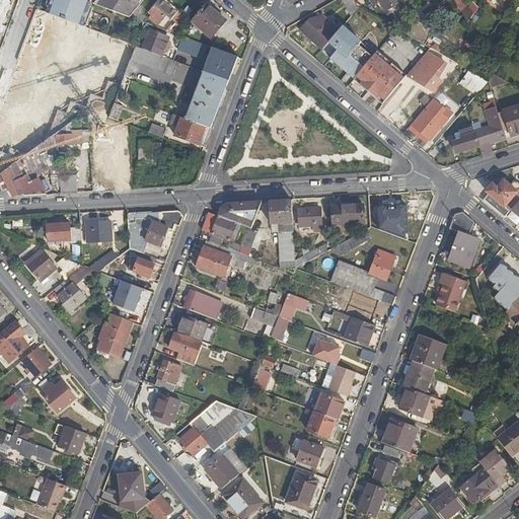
[(0,0),(0,12),(3,13),(8,0),(0,0)]
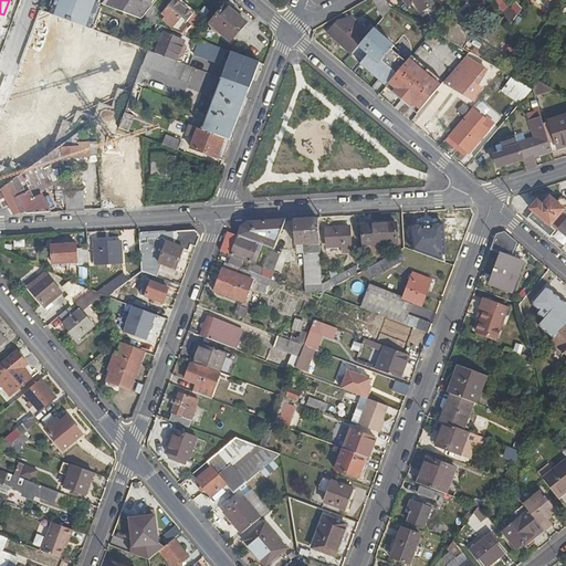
[(62,19),(90,29),(98,3),(97,0),(56,0),(52,14),(62,19)]
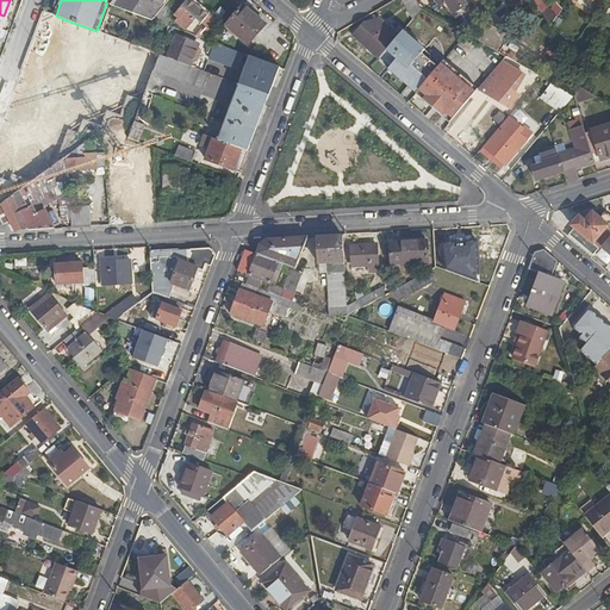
[(168,0),(155,0),(153,4),(145,0),(114,0),(111,5),(153,20),(163,7),(166,5),(168,0)]
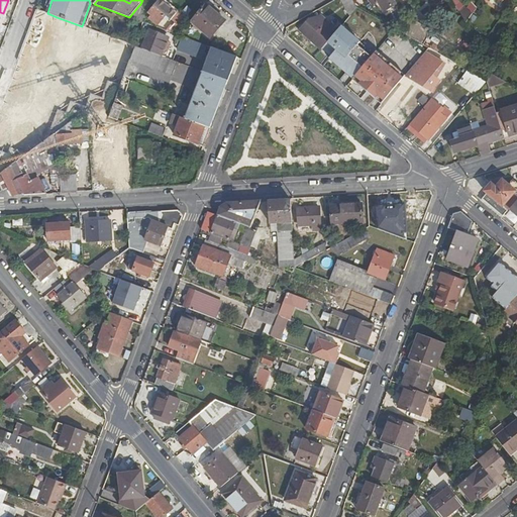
[(163,0),(158,0),(154,5),(156,6),(150,12),(152,13),(148,18),(158,26),(167,15),(171,19),(177,12),(163,0)]
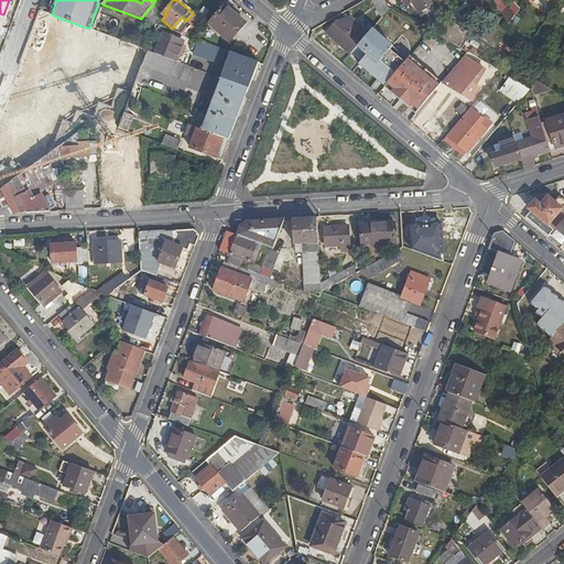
[(373,0),(384,15),(390,9),(387,2),(384,0),(373,0)]
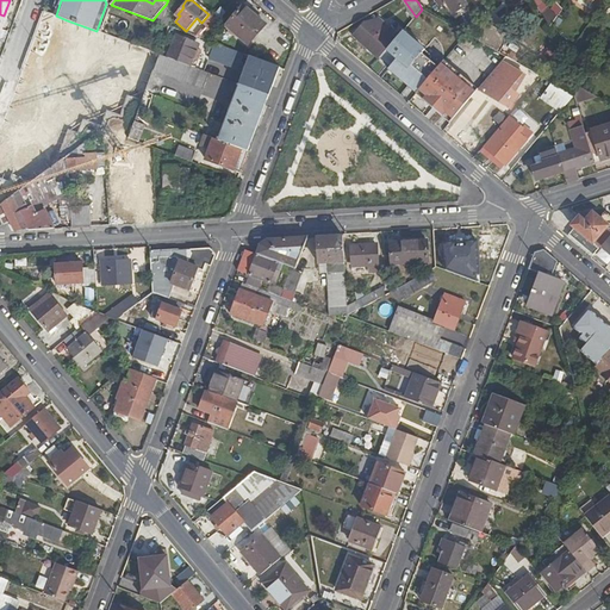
[(467,0),(437,0),(441,5),(444,4),(449,13),(453,11),(454,13),(471,5),(467,0)]
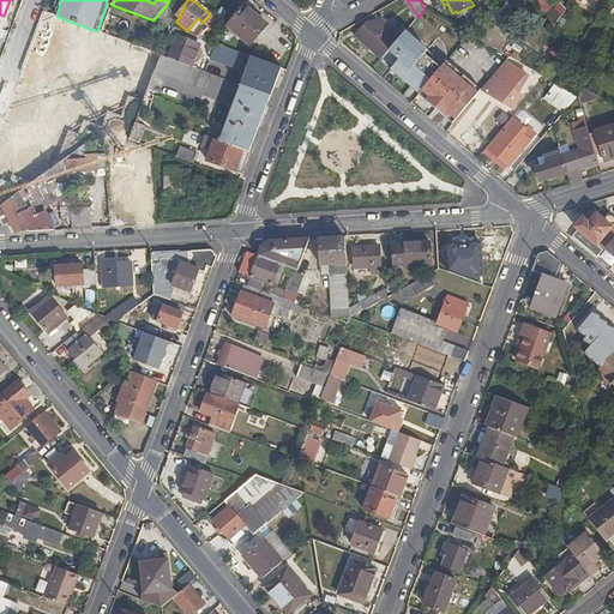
[(173,10),(167,5),(164,7),(154,20),(169,26),(174,20),(168,16),(173,10)]
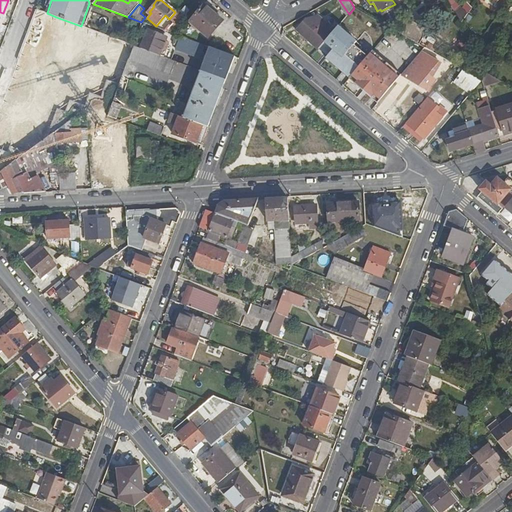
[(203,4),(189,20),(209,37),(223,21),(203,4)]
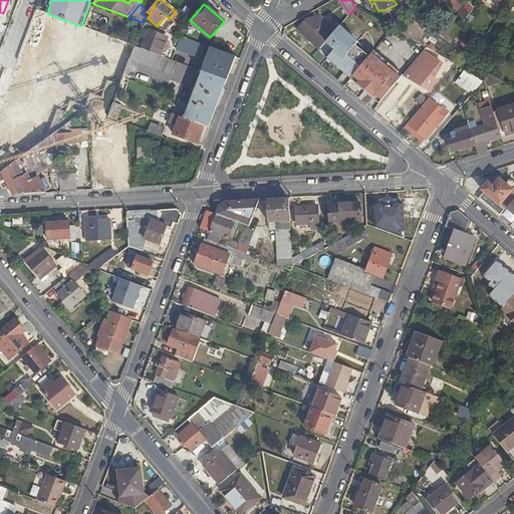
[(462,23),(467,17),(461,12),(458,16),(462,23)]
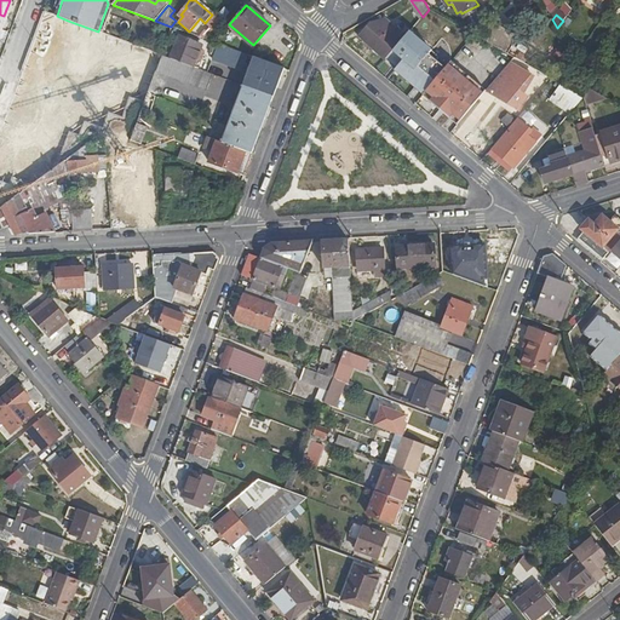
[(359,35),(386,59),(405,38),(383,18),(374,28),(369,23),(359,35)]
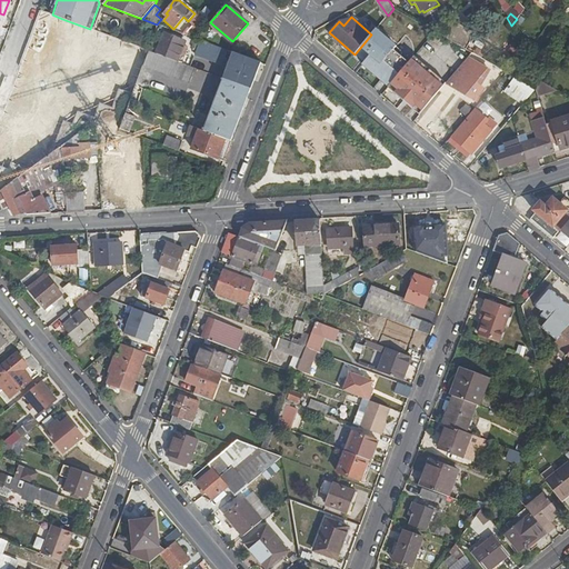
[(56,37),(50,35),(47,43),(61,49),(83,57),(93,30),(90,29),(62,19),(57,31),(56,37)]
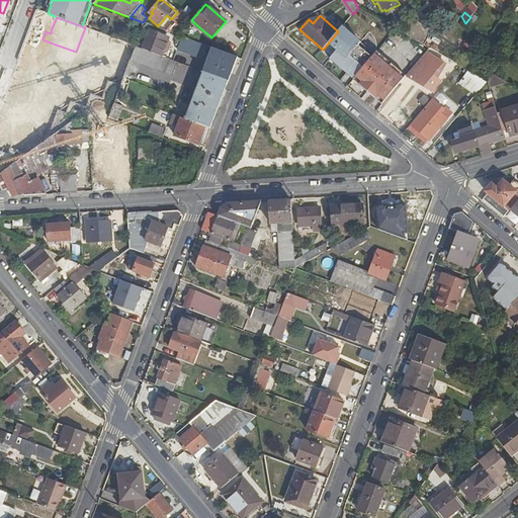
[(167,24),(173,29),(177,25),(170,20),(167,24)]
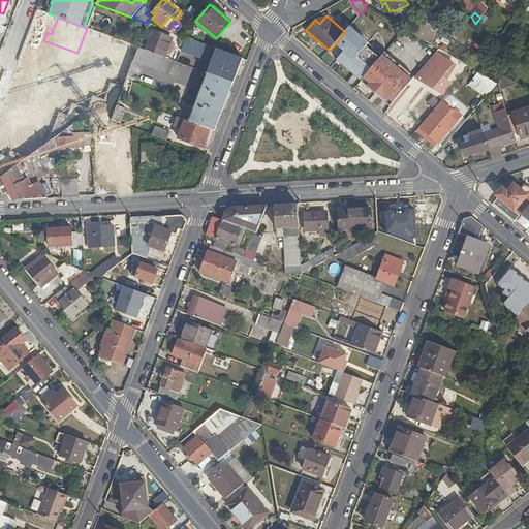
[(424,22),(419,24),(422,28),(416,37),(430,44),(433,47),(435,42),(435,40),(436,38),(436,37),(435,35),(433,32),(430,26),(424,22)]
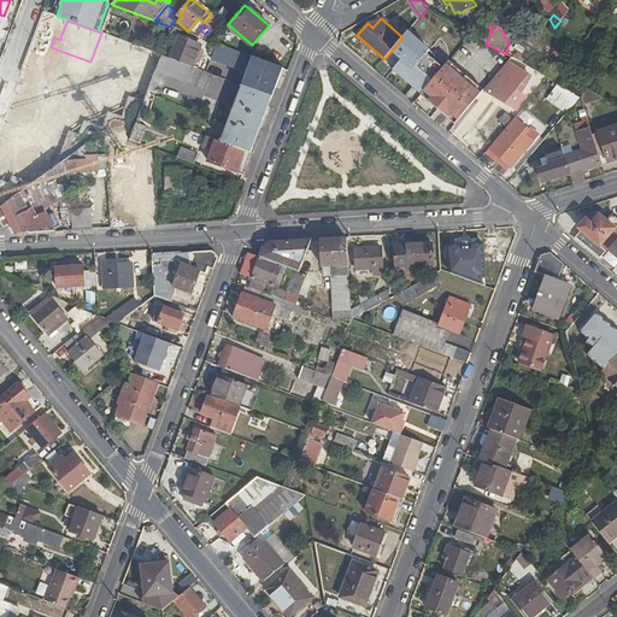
[(462,45),(469,36),(462,31),(454,39),(462,45)]
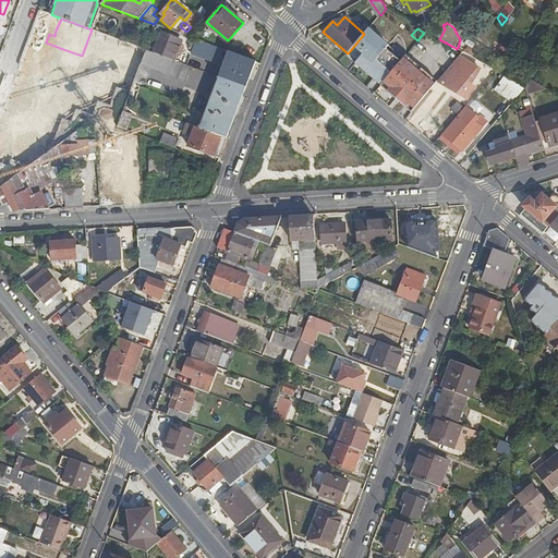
[(160,31),(153,51),(170,59),(179,38),(170,35),(160,31)]
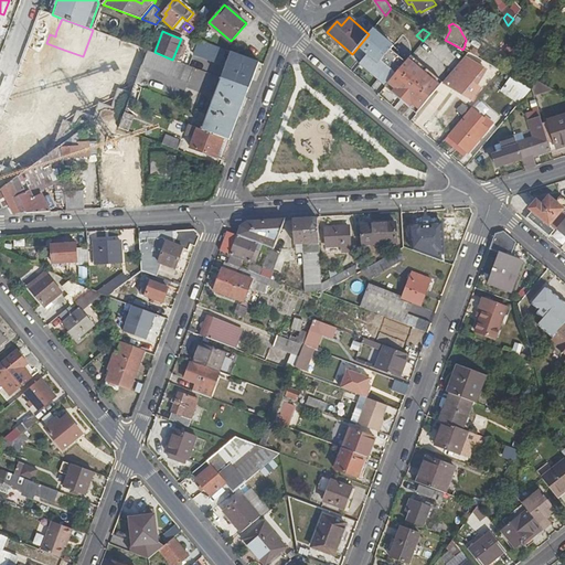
[(52,74),(61,49),(46,43),(38,40),(28,65),(52,74)]
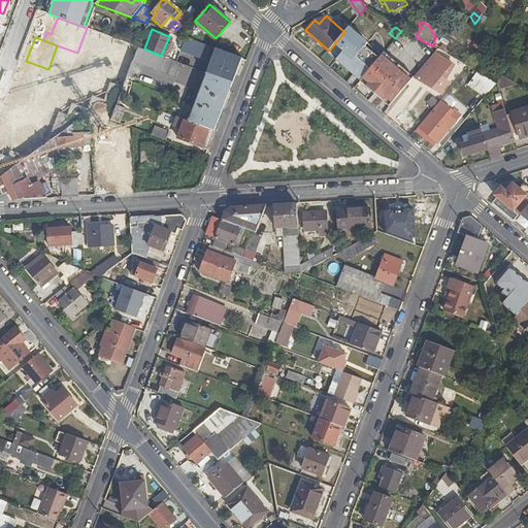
[(203,57),(207,45),(186,37),(182,48),(203,57)]
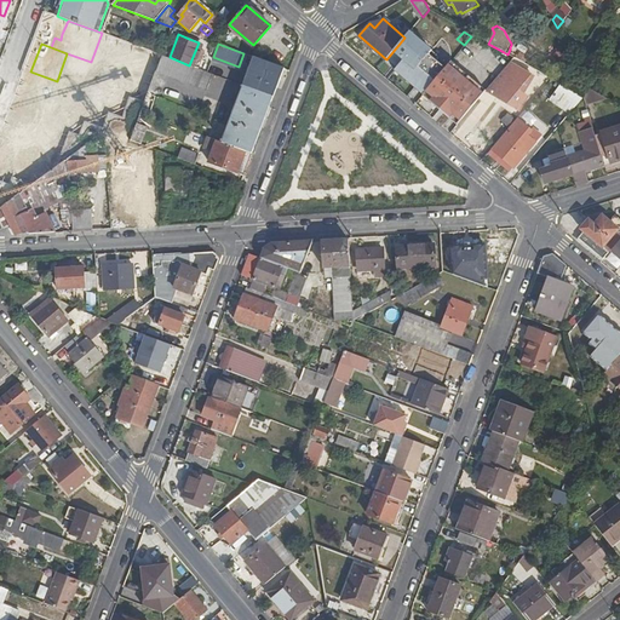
[(406,49),(391,65),(409,81),(425,64),(406,49)]
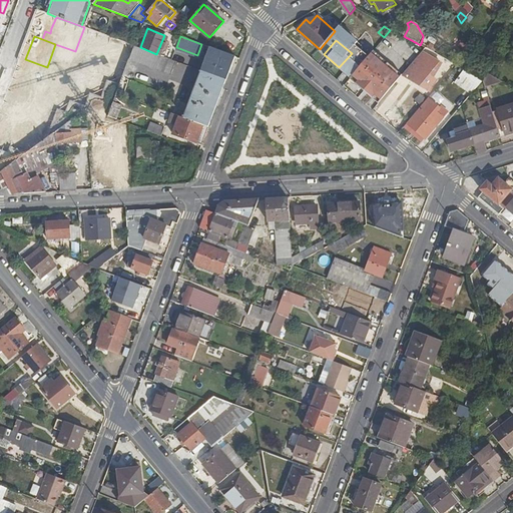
[(374,50),(382,58),(389,50),(381,42),(374,50)]
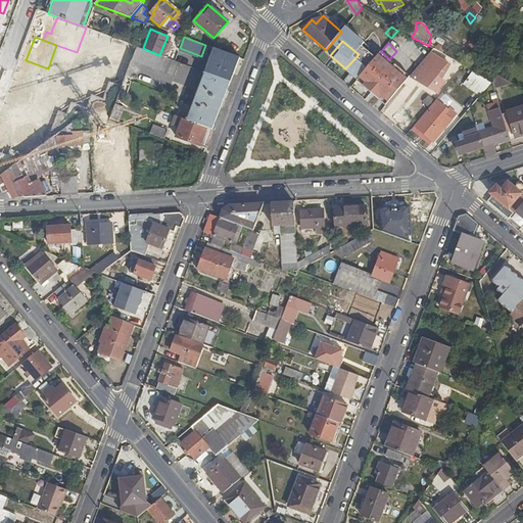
[(131,44),(126,57),(131,60),(136,46),(131,44)]
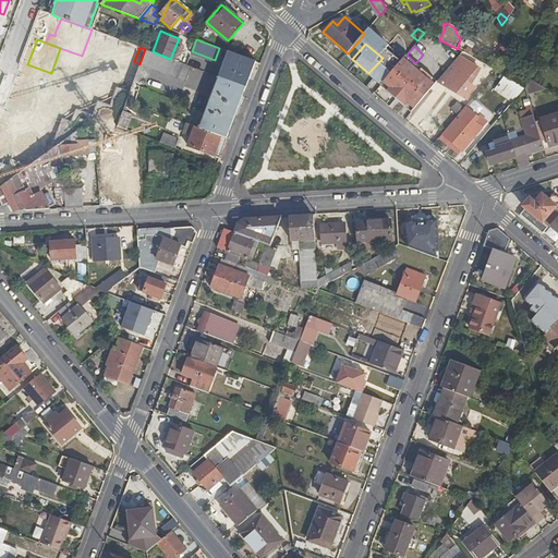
[(219,48),(215,60),(219,61),(223,50),(219,48)]
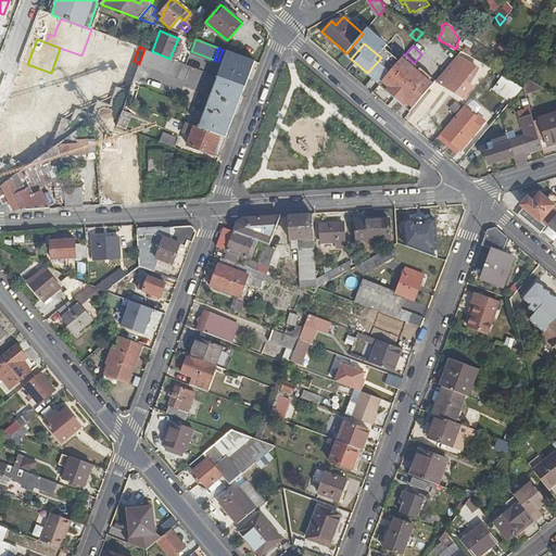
[(185,79),(190,65),(169,59),(152,51),(147,50),(141,63),(185,79)]
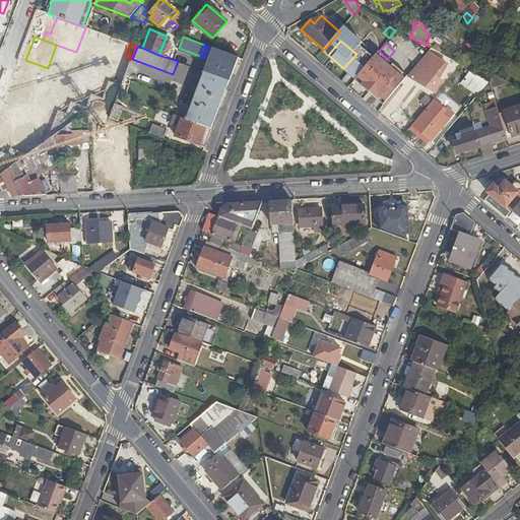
[(231,81),(239,58),(210,47),(209,50),(213,52),(205,72),(231,81)]
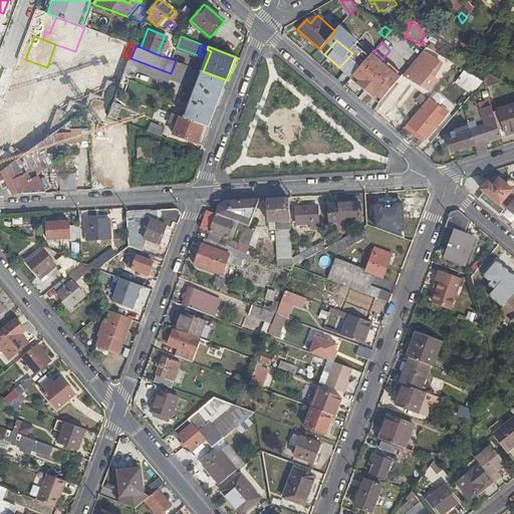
[(443,64),(424,51),(422,53),(412,65),(405,73),(412,80),(429,89),(435,78),(441,81),(446,73),(440,68),(443,64)]
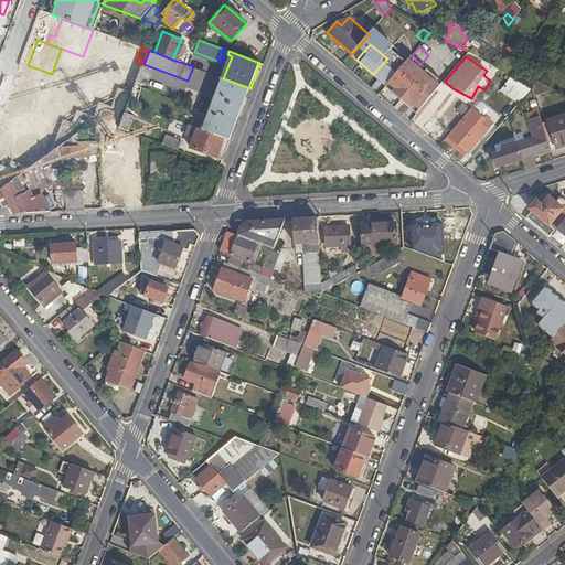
[(385,86),(417,113),(443,83),(412,57),(400,70),(390,82),(385,86)]
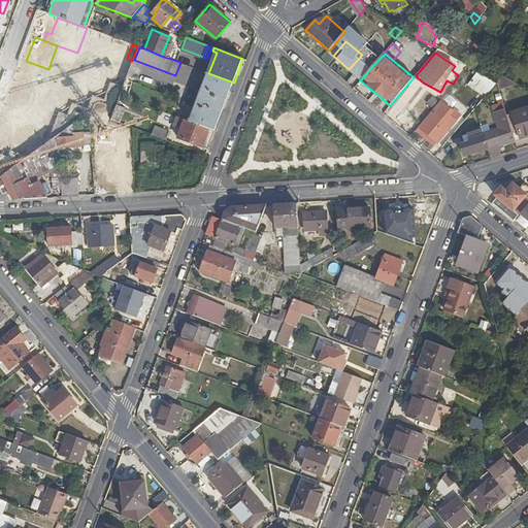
[(127,58),(123,69),(129,71),(132,61),(127,58)]
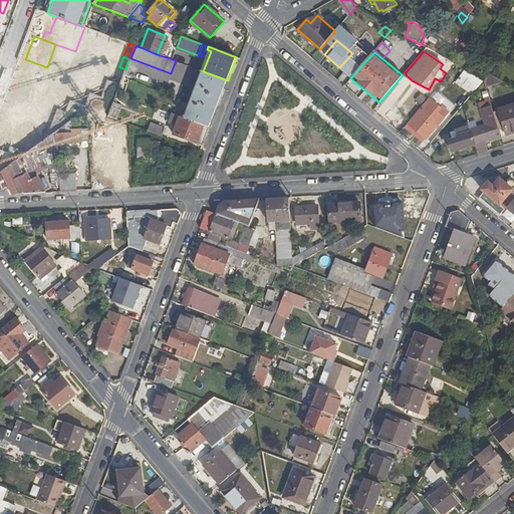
[(348,68),(354,74),(363,63),(357,57),(348,68)]
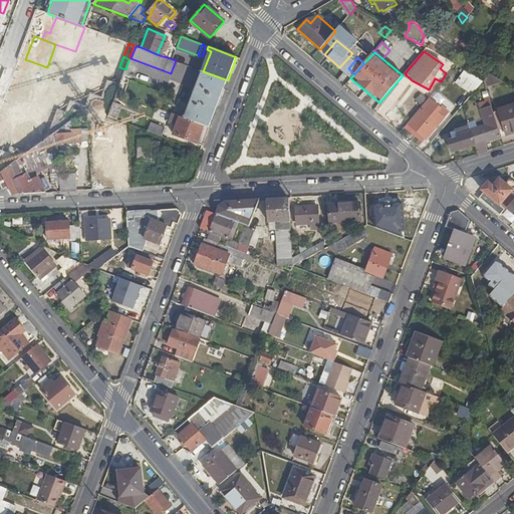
[(446,65),(453,71),(458,65),(450,61),(446,65)]
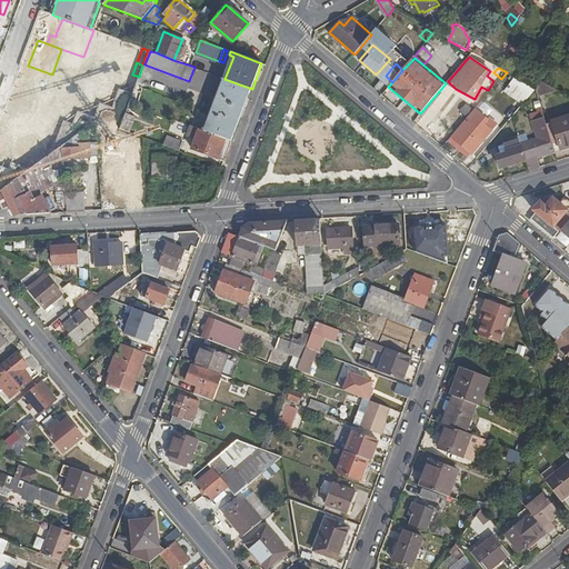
[(128,72),(118,99),(122,100),(132,75),(128,72)]
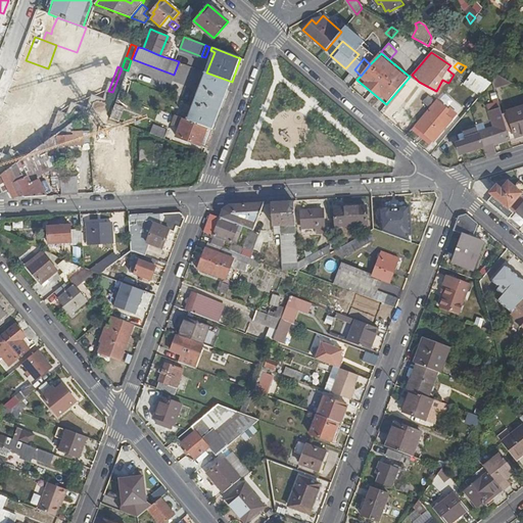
[(122,68),(112,92),(119,95),(121,90),(125,78),(128,70),(122,68)]
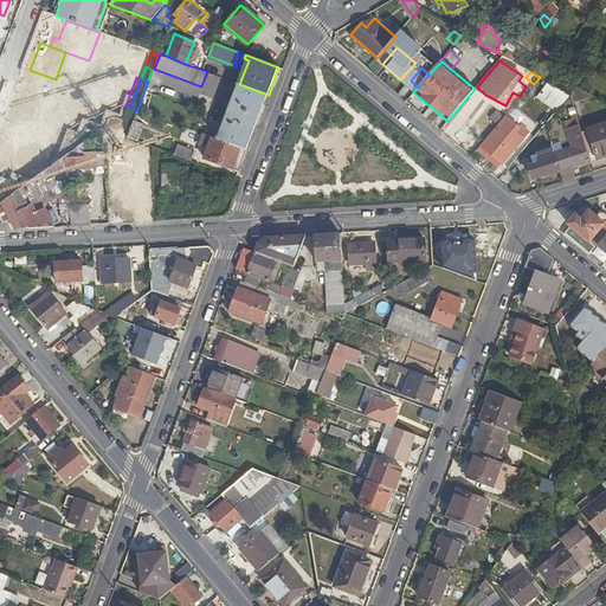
[(535,100),(556,113),(567,96),(546,82),(535,100)]
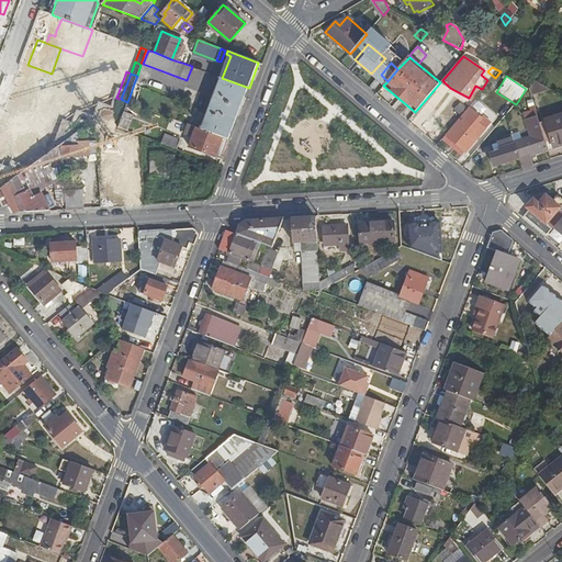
[(239,113),(249,88),(222,78),(212,103),(239,113)]
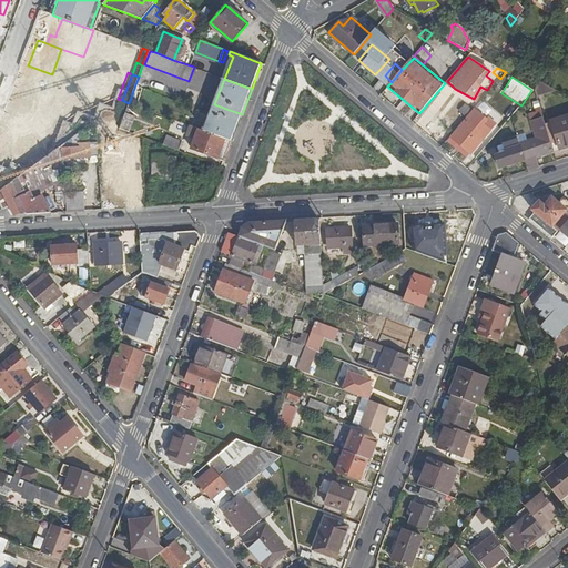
[(537,97),(557,91),(538,80),(535,90),(537,97)]
